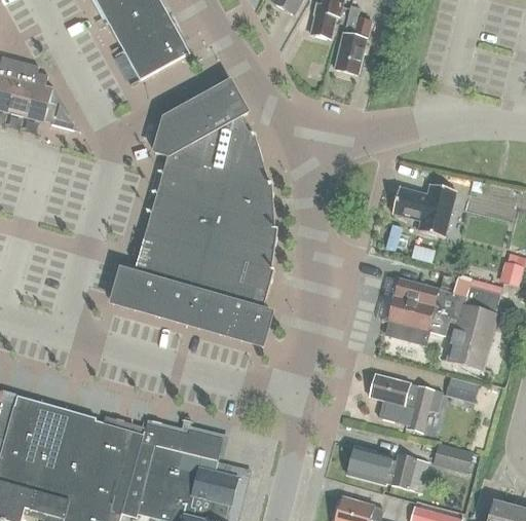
[(92,0),(138,80),(191,50),(162,0),(92,0)]
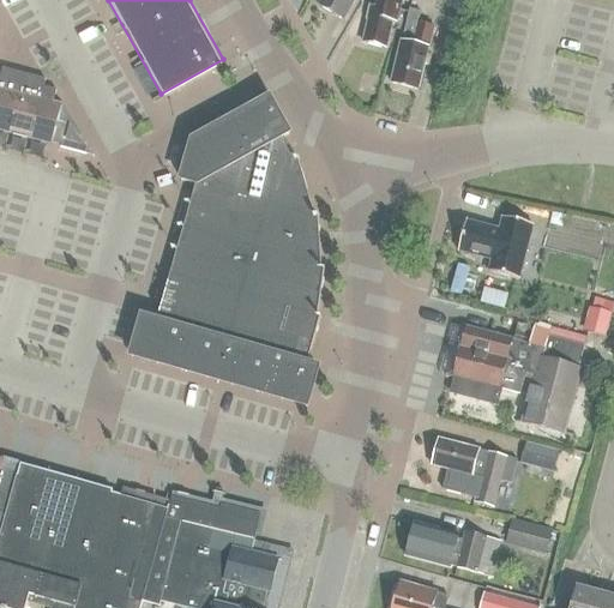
[(318,0),(343,16),(350,0),(318,0)]
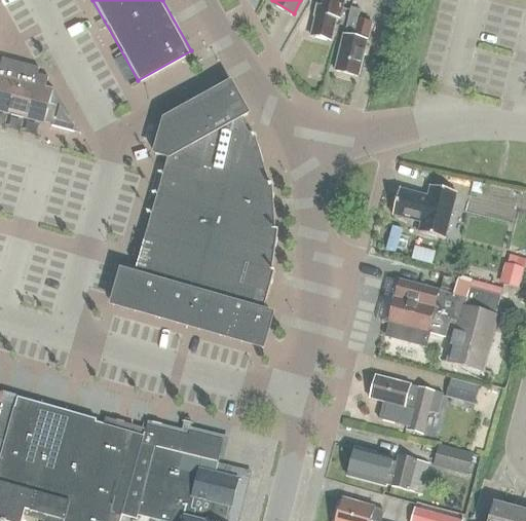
[(315,11),(310,32),(329,36),(334,16),(339,17),(342,0),(322,0),(322,2),(316,1),(313,11),(315,11)]
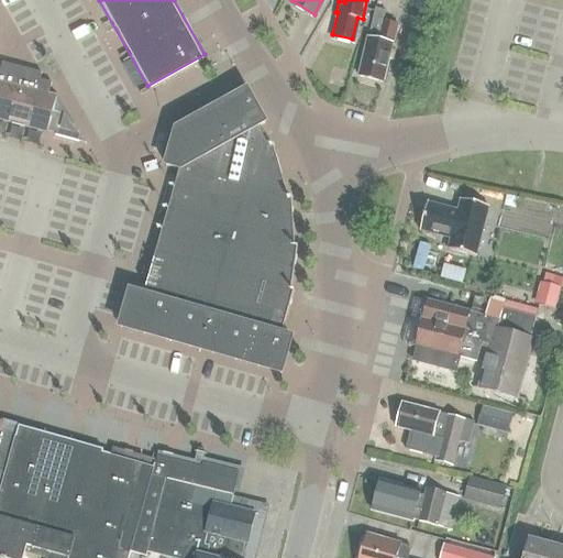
[(360,70),(384,77),(389,53),(394,54),(397,39),(394,37),(398,19),(384,15),(386,4),(375,2),(368,32),(360,70)]
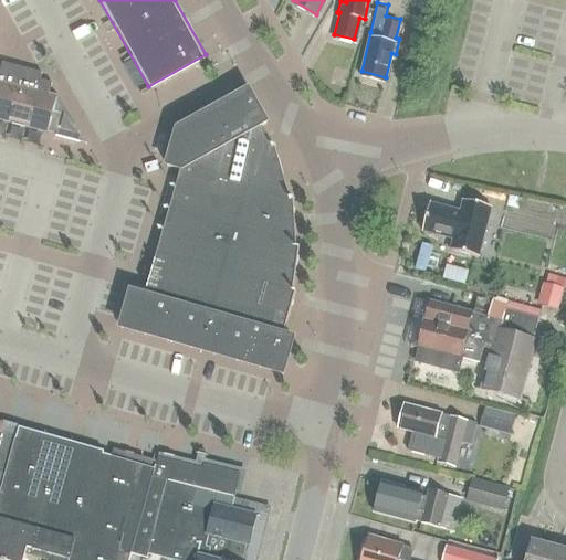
[(0,117),(45,129),(46,127),(54,129),(53,131),(76,138),(81,136),(59,94),(55,93),(55,92),(48,90),(51,80),(40,76),(41,70),(1,59),(0,63),(0,117)]
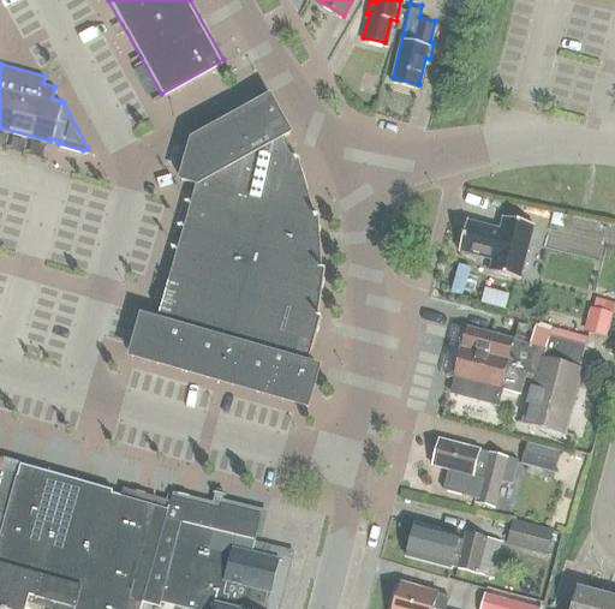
[(306,362),(321,314),(317,312),(324,264),(321,264),(317,213),(314,213),(298,156),(294,157),(281,135),(290,130),(269,94),(191,137),(180,177),(196,180),(166,284),(160,285),(155,290),(153,296),(155,302),(160,306),(156,320),(141,346),(298,390),(303,374),(308,375),(312,375),(316,371),(315,366),(311,363),(306,362)]
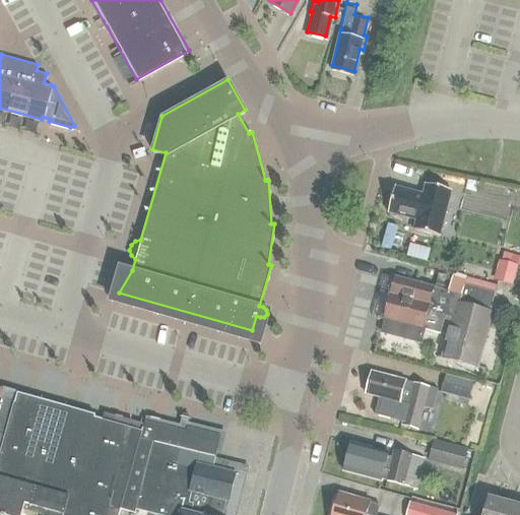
[(393,185),(387,208),(417,217),(415,227),(438,234),(451,187),(423,180),(419,192),(393,185)]
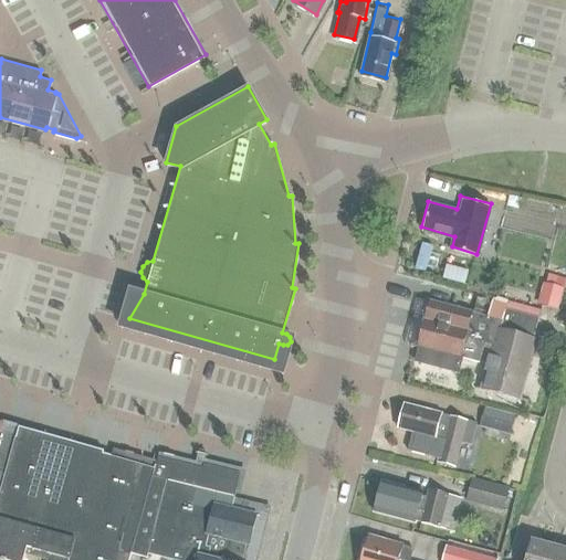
[(545,280),(556,283),(559,272),(548,268),(545,280)]
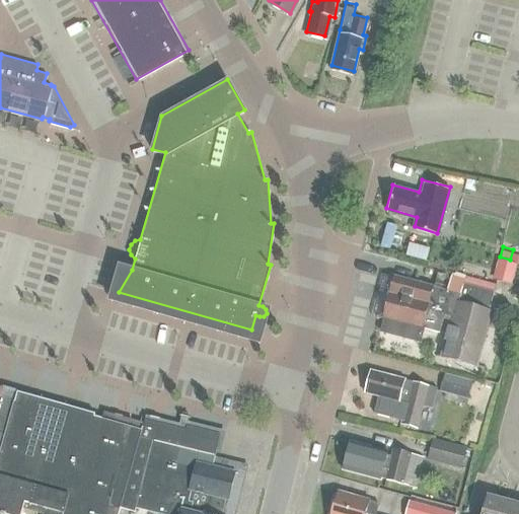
[(516,261),(510,260),(500,257),(495,276),(511,280),(516,261)]
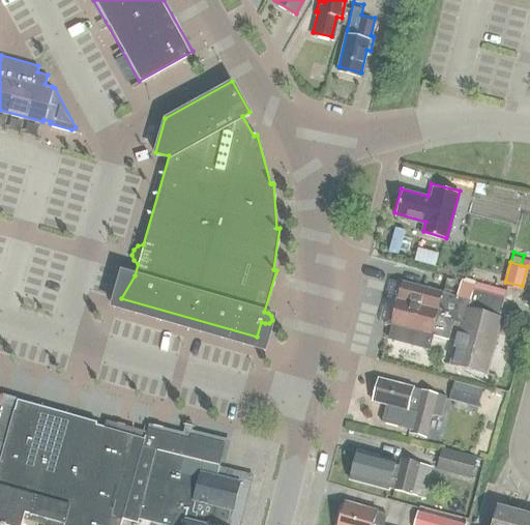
[(468,296),(400,278),(388,321),(389,321),(386,334),(425,345),(429,331),(457,339),(451,361),(483,370),(504,294),(471,285),(468,296)]
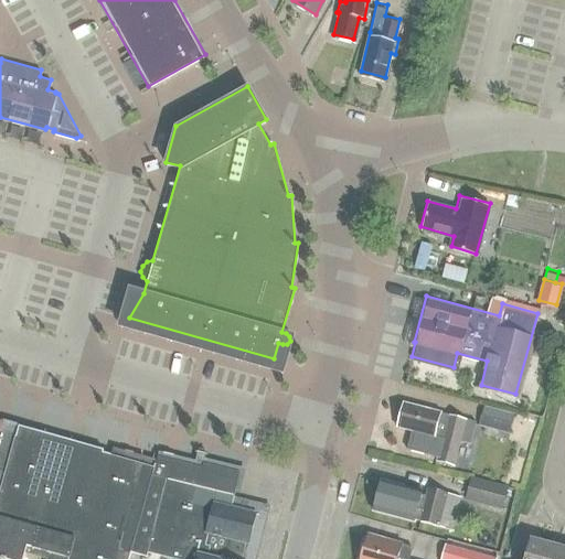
[(469,440),(475,418),(448,411),(439,409),(403,399),(396,423),(412,427),(406,445),(428,451),(429,450),(437,452),(436,458),(452,462),(459,438),(469,440)]
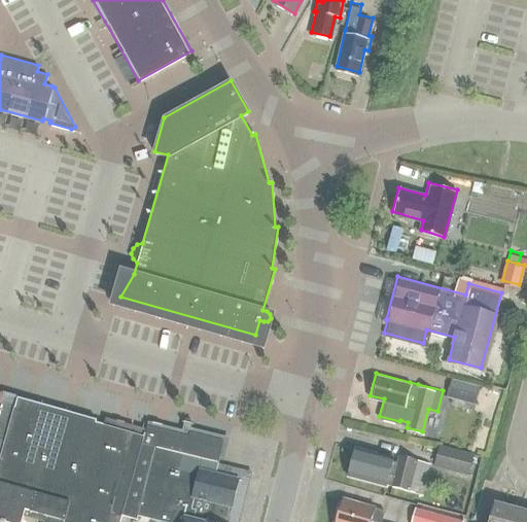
[(447,392),(471,399),(476,383),(451,377),(447,392)]
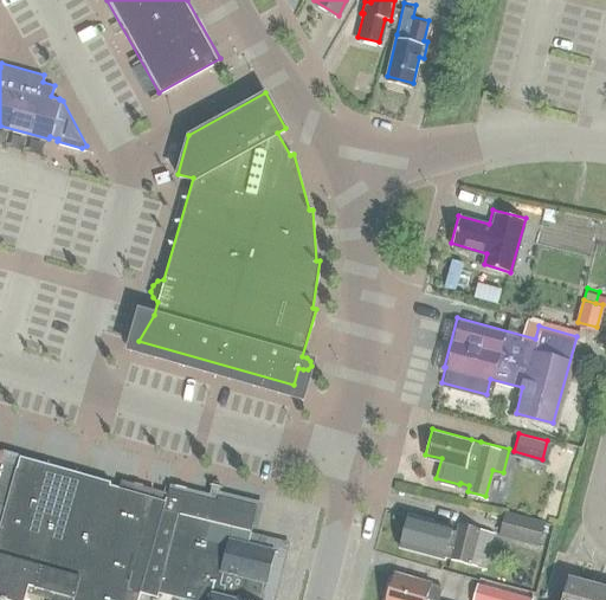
[(0,446),(0,516),(18,453),(18,452),(0,446)]
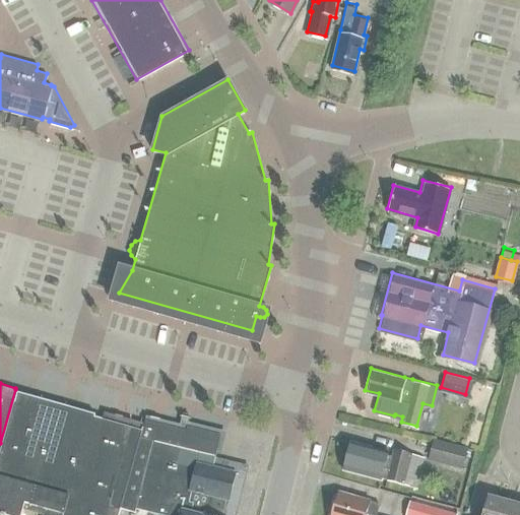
[(16,389),(0,447),(0,494),(0,511),(0,512),(0,513),(0,514),(20,514),(23,507),(24,501),(45,507),(43,512),(42,514),(116,514),(119,505),(141,428),(142,425),(132,422),(131,425),(120,422),(121,419),(114,416),(113,420),(101,415),(93,413),(94,411),(16,389)]
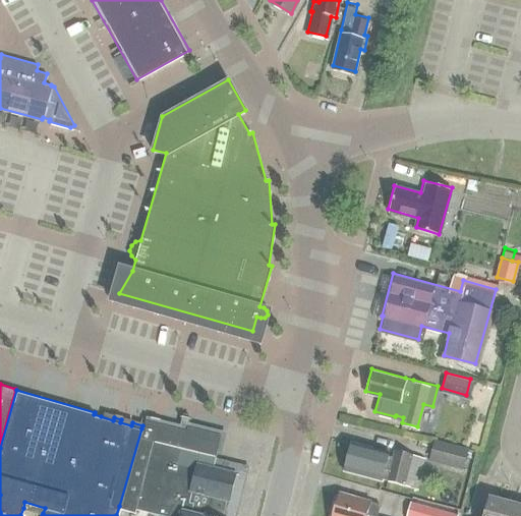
[(141,428),(119,506),(134,510),(135,506),(164,513),(175,515),(207,515),(209,508),(224,512),(234,471),(212,465),(215,455),(216,451),(216,449),(220,433),(186,424),(185,428),(145,418),(143,420),(142,425),(141,428)]
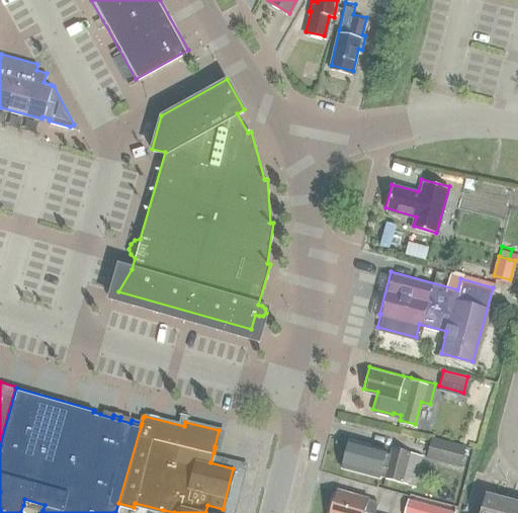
[(427,448),(464,458),(467,445),(431,435),(427,448)]
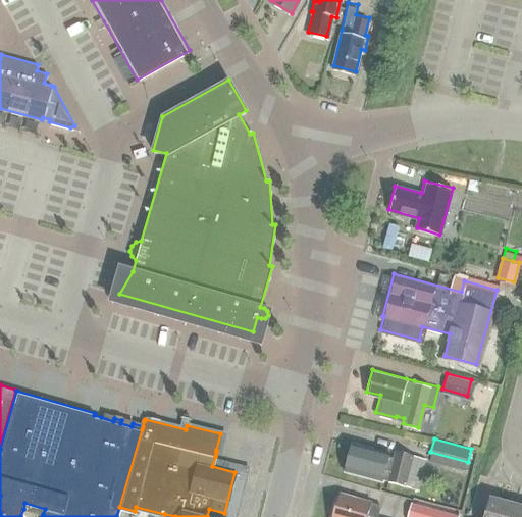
[(424,456),(405,452),(395,449),(393,456),(387,455),(388,449),(374,445),(373,447),(352,441),(344,469),(381,478),(382,477),(386,478),(405,483),(416,486),(424,456)]
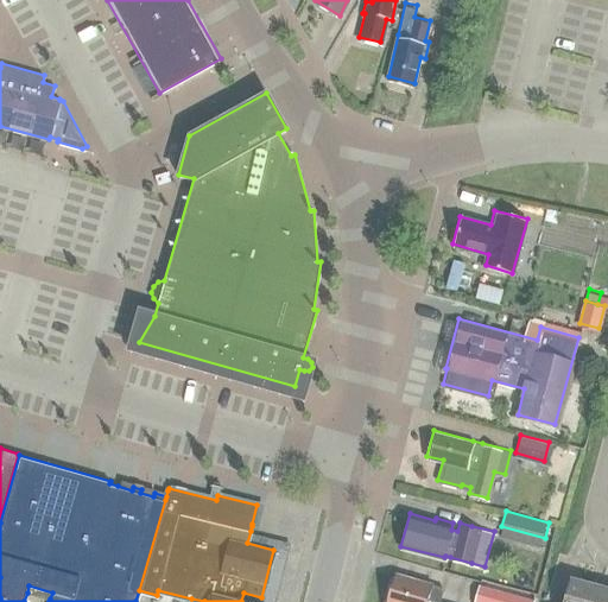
[(447,601),(438,600),(442,585),(431,582),(394,571),(386,601),(447,601)]
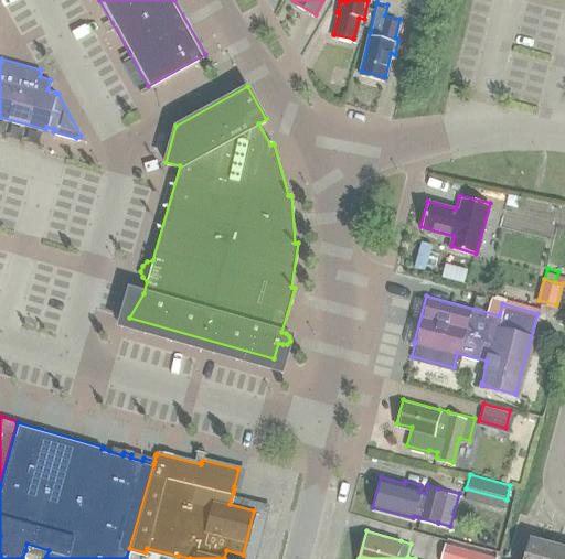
[(551,558),(555,544),(530,536),(523,558),(551,558)]
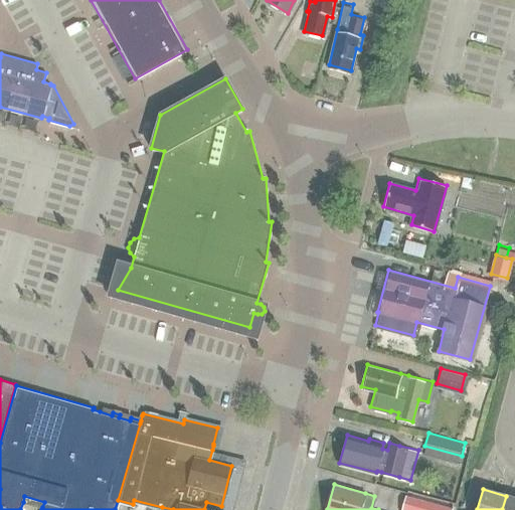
[(450,509),(452,507),(404,494),(400,509),(401,509),(450,509)]
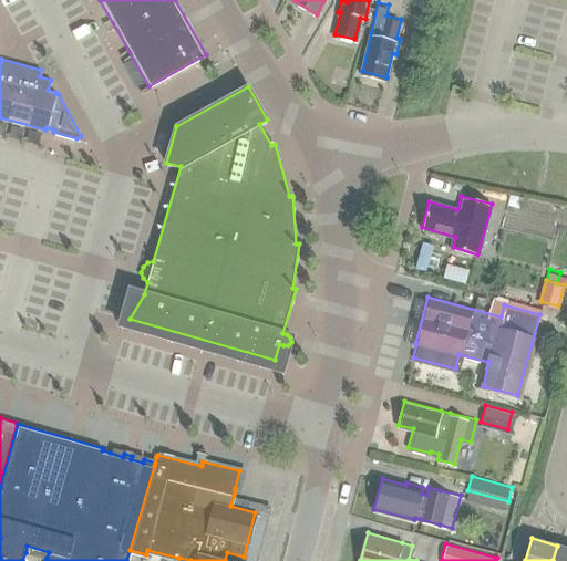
[(566,560),(566,547),(557,546),(553,560),(566,560)]
